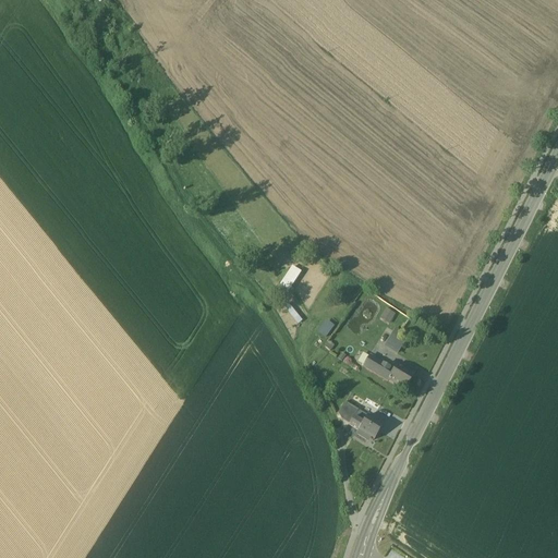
[(292,266),(280,286),(290,292),(302,273),(292,266)]
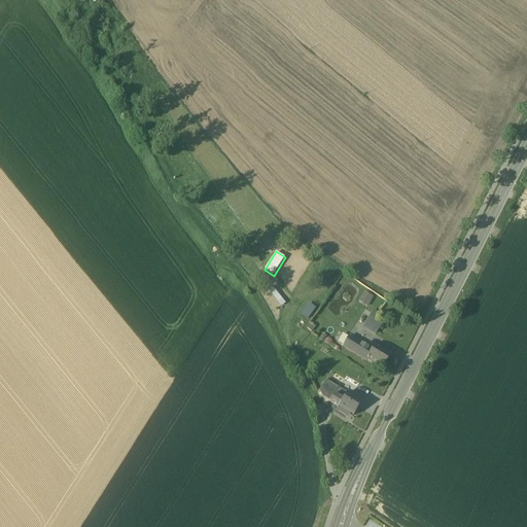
[(359,302),(367,306),(373,296),(363,292),(359,302)]
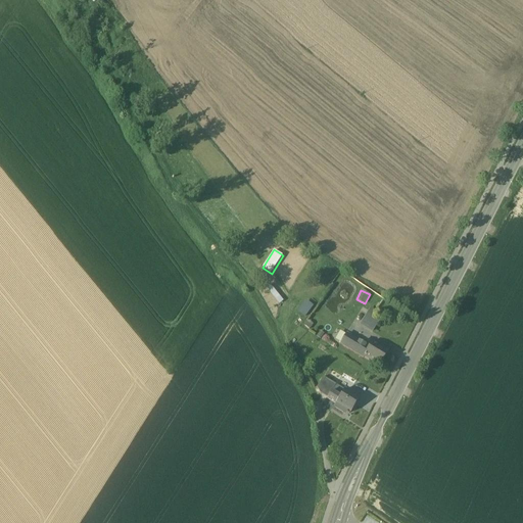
[(297,313),(305,318),(314,306),(306,300),(297,313)]
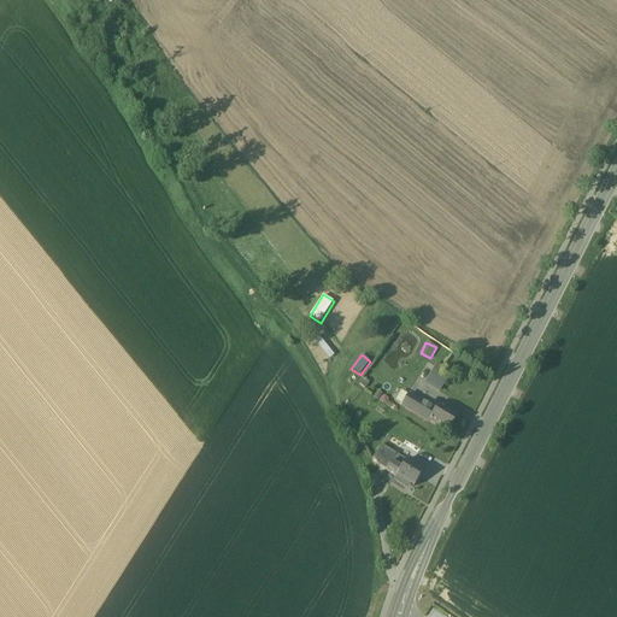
[(435,380),(441,365),(436,364),(428,382),(436,386),(439,381),(435,380)]
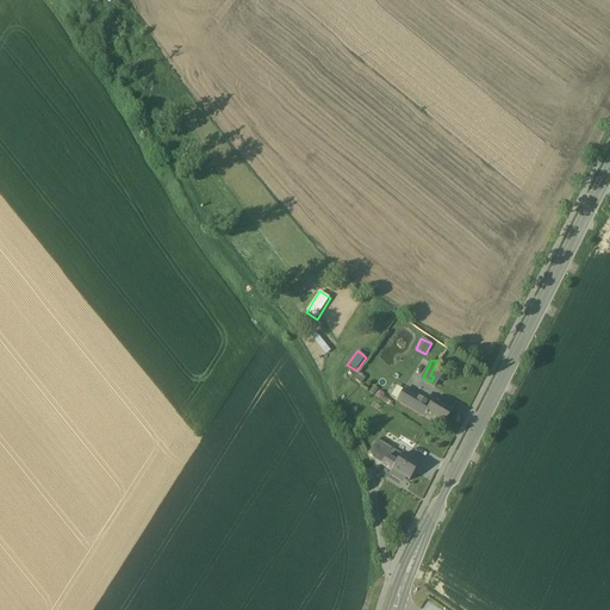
[(410,396),(403,391),(397,402),(403,406),(410,396)]
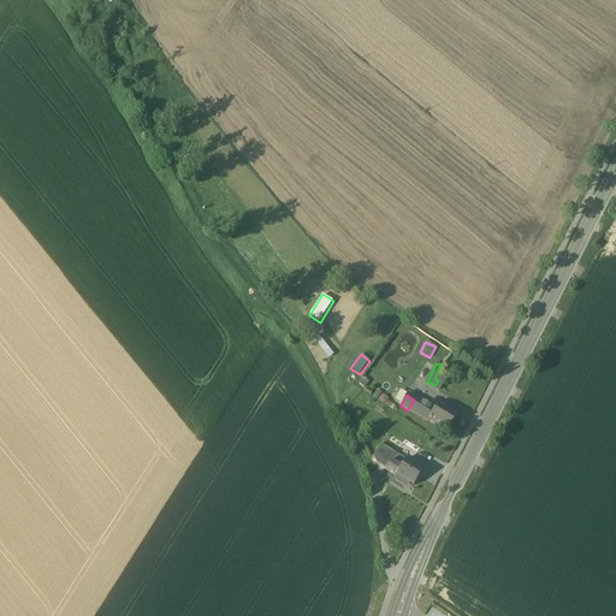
[(420,403),(414,400),(407,410),(414,414),(420,403)]
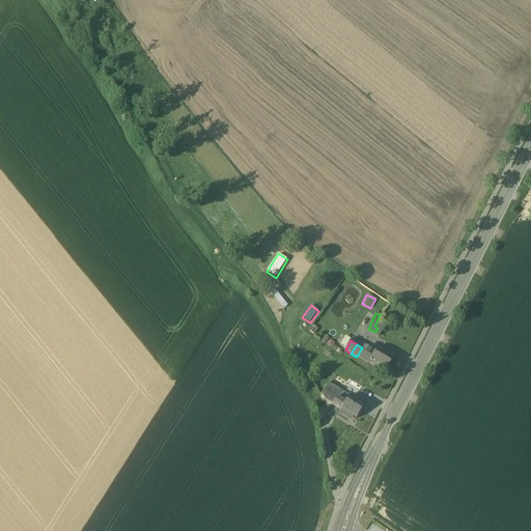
[(373,354),(362,347),(357,357),(368,364),(369,363),(368,363),(373,354)]
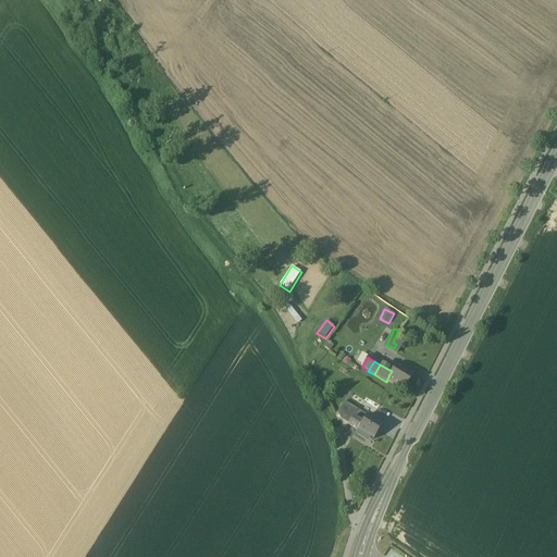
[(412,375),(396,366),(392,371),(386,381),(387,381),(404,391),(412,375)]
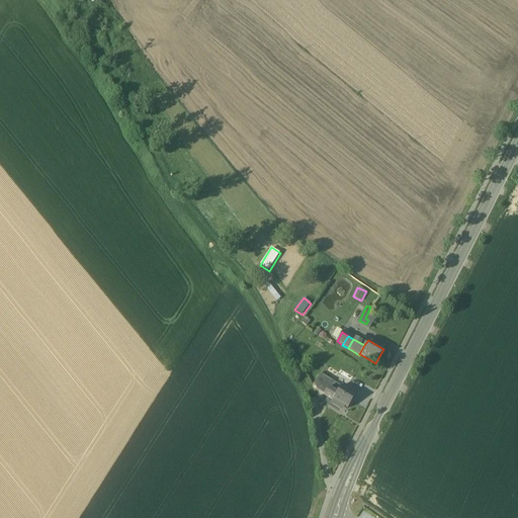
[(340,387),(320,374),(314,385),(317,391),(324,396),(327,390),(331,392),(330,393),(333,395),(333,396),(335,397),(340,387)]
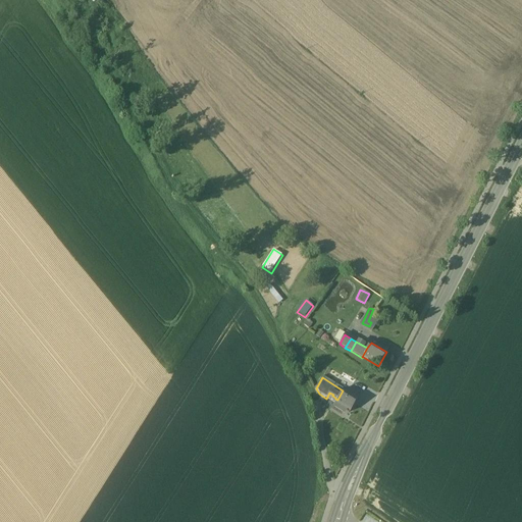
[(358,399),(343,389),(343,390),(337,400),(335,399),(335,398),(332,396),(333,395),(329,393),(326,399),(334,404),(335,405),(334,408),(341,412),(343,409),(350,413),(358,399)]
